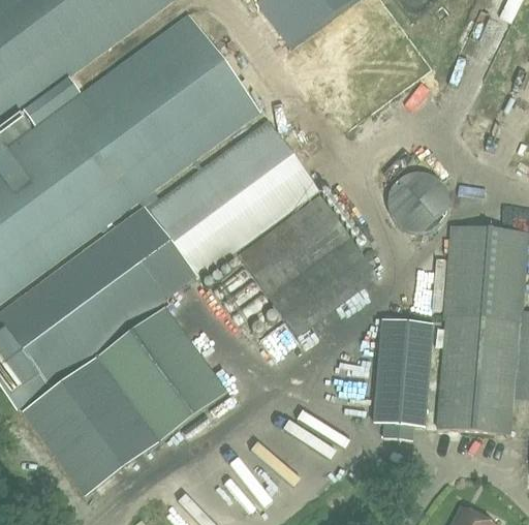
[(0,300),(141,197),(145,205),(198,278),(317,192),(267,121),(157,199),(151,190),(258,111),(188,14),(81,93),(68,76),(173,0),(0,0),(0,126),(23,111),(34,127),(0,152),(0,300)]
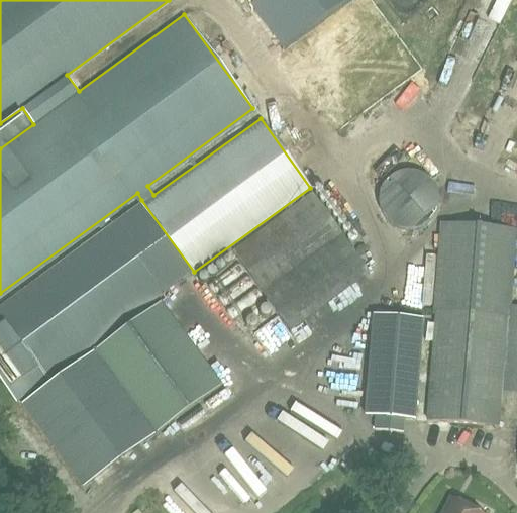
[(256,0),(251,4),(282,46),(345,0),(256,0)]
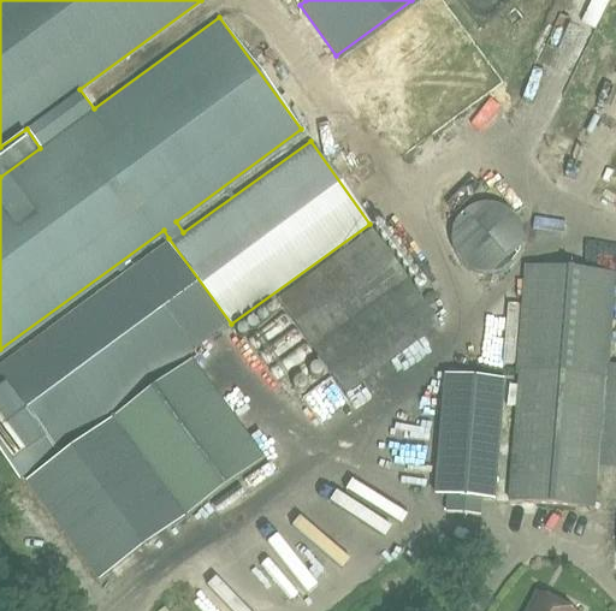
[(519,236),(517,229),(515,220),(511,213),(507,208),(502,205),(493,201),(487,199),(480,199),(474,200),(467,201),(460,206),(454,212),(450,217),(446,224),(445,230),(445,236),(445,243),(448,250),(452,259),(457,262),(463,267),(469,270),(477,272),(483,272),(487,272),(497,270),(503,265),(509,260),(513,255),(516,249),(517,243),(519,236)]
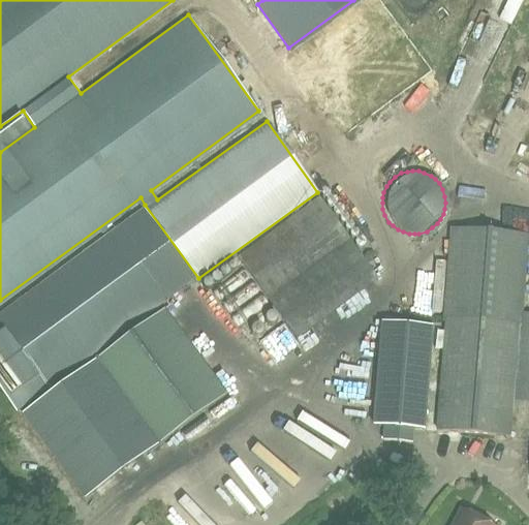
[(299,336),(378,277),(321,198),(241,256),(299,336)]
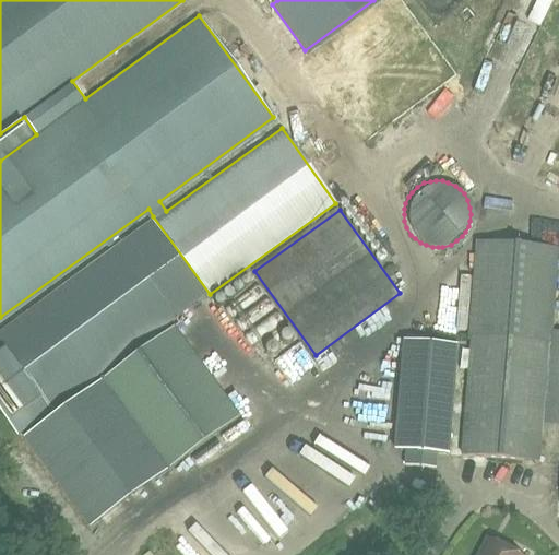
[(153,216),(0,328),(0,409),(18,434),(210,294),(153,216)]
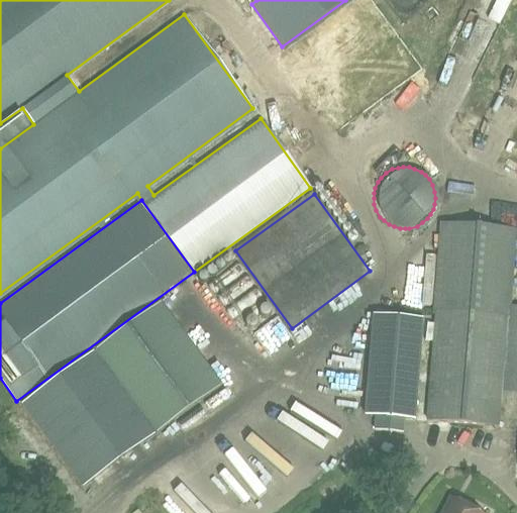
[(498,423),(514,226),(442,220),(435,310),(437,310),(428,417),(498,423)]
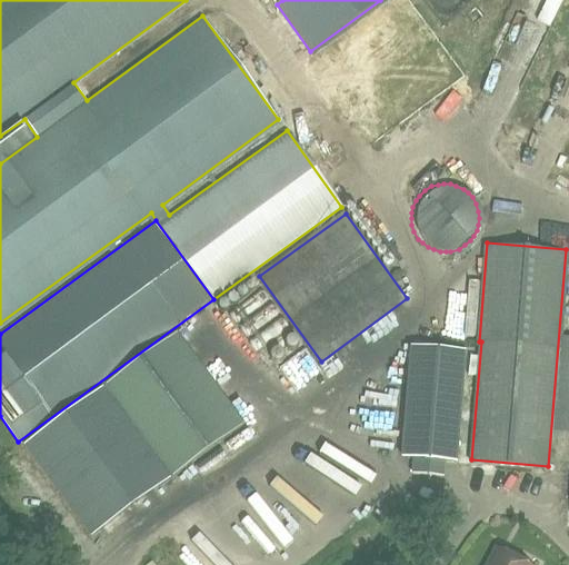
[(169,475),(242,420),(176,331),(102,386),(169,475)]
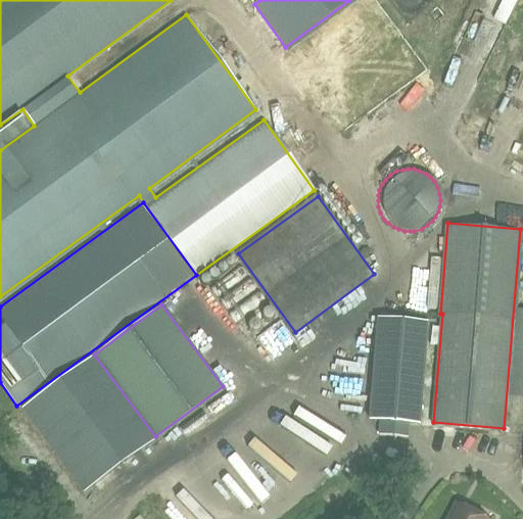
[(522,308),(518,308),(515,341),(514,341),(509,393),(522,394),(522,308)]
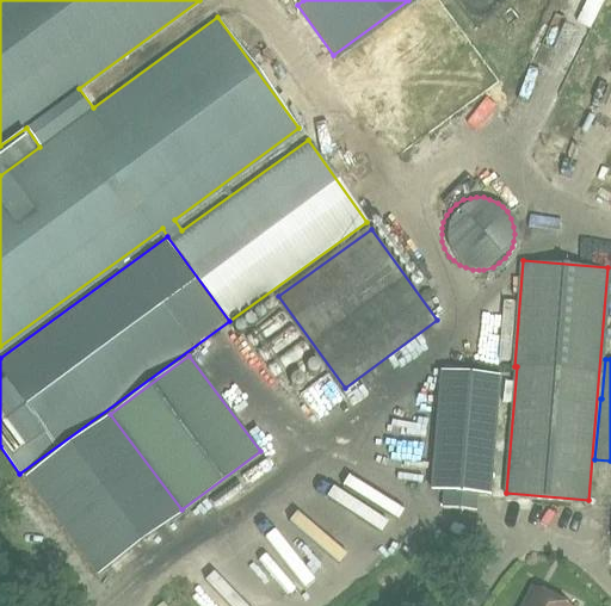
[(489,493),(499,373),(442,369),(432,476),(444,477),(442,504),(475,506),(476,492),(489,493)]
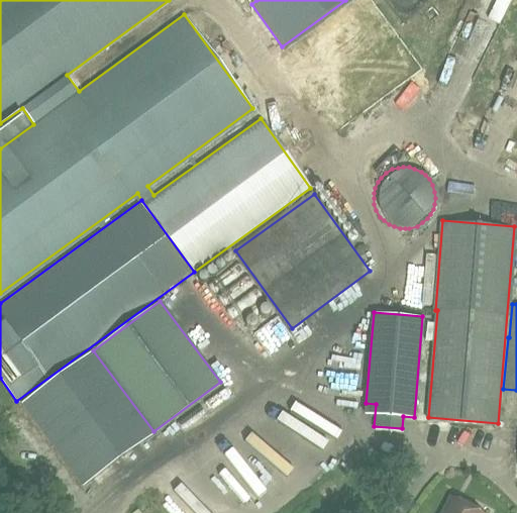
[(153,431),(93,350),(21,404),(82,484),(153,431)]
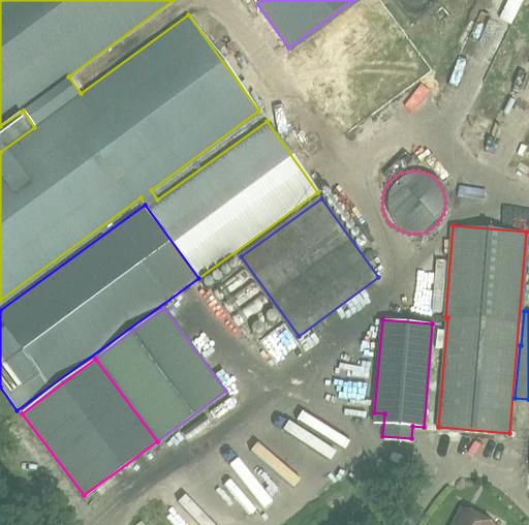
[(328,463),(344,473),(351,463),(335,452),(328,463)]
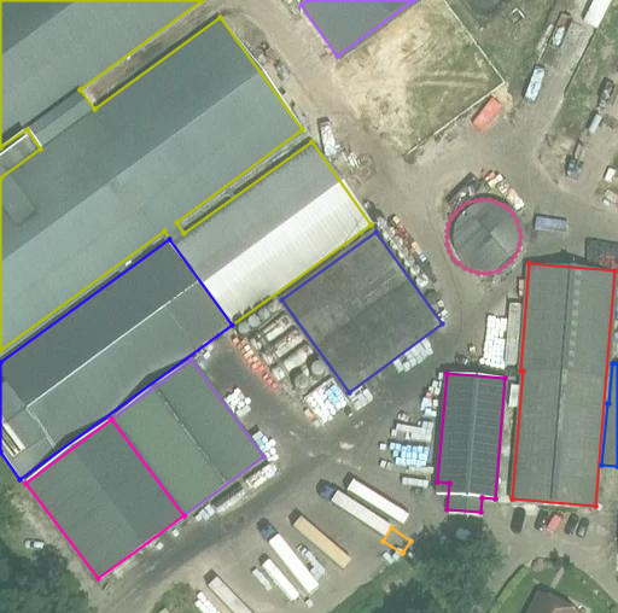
[(576,612),(537,591),(525,612),(576,612)]
